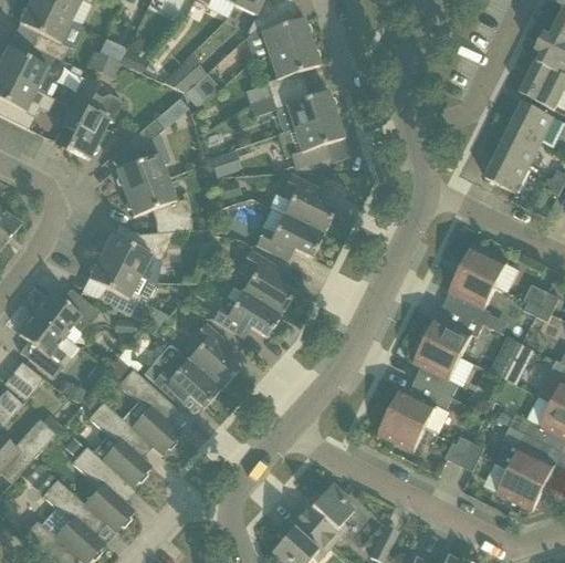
[(31,0),(31,1),(71,21),(81,0),(84,0),(92,4),(93,0),(31,0)]
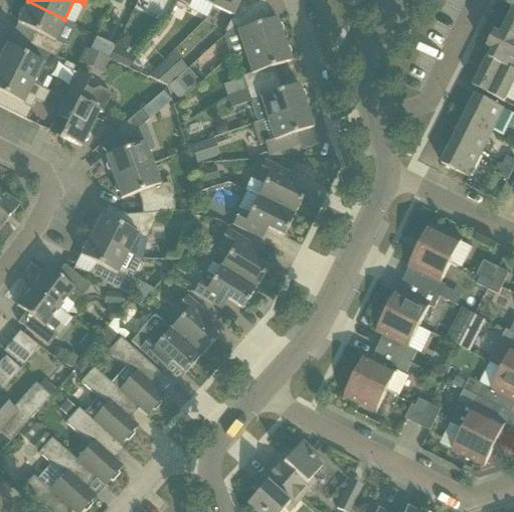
[(225,30),(227,32),(249,12),(237,6),(240,0),(215,0),(213,5),(232,14),(225,30)]
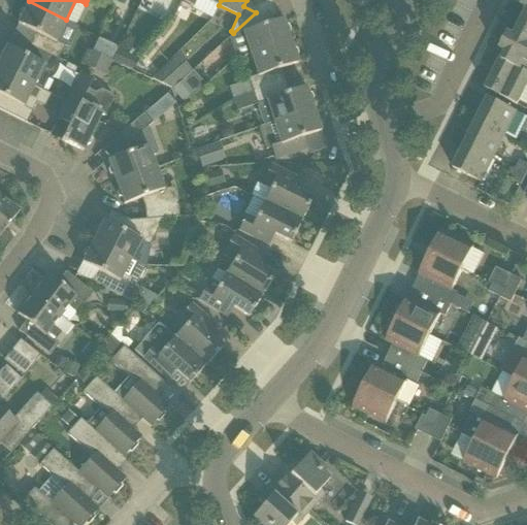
[(34,44),(59,57),(65,44),(56,40),(66,20),(29,1),(25,8),(21,9),(19,13),(21,17),(18,23),(39,33),(34,44)]
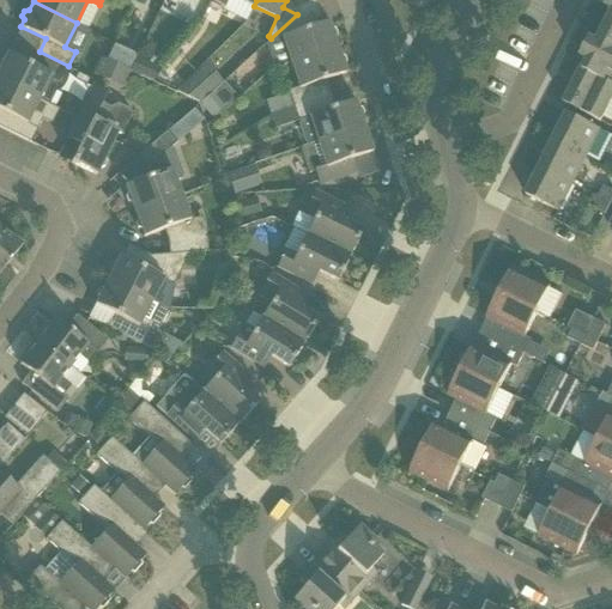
[(267,42),(276,66),(291,61),(338,46),(334,36),(338,34),(335,28),(331,26),(328,20),(302,29),(297,14),(271,38),(267,42)]
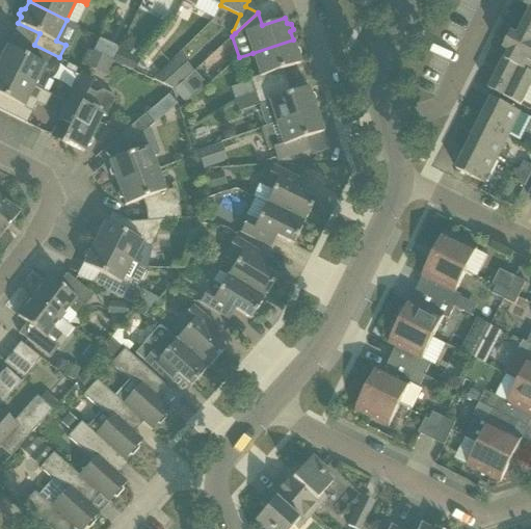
[(508,41),(530,52),(530,24),(526,22),(519,35),(512,32),(508,41)]
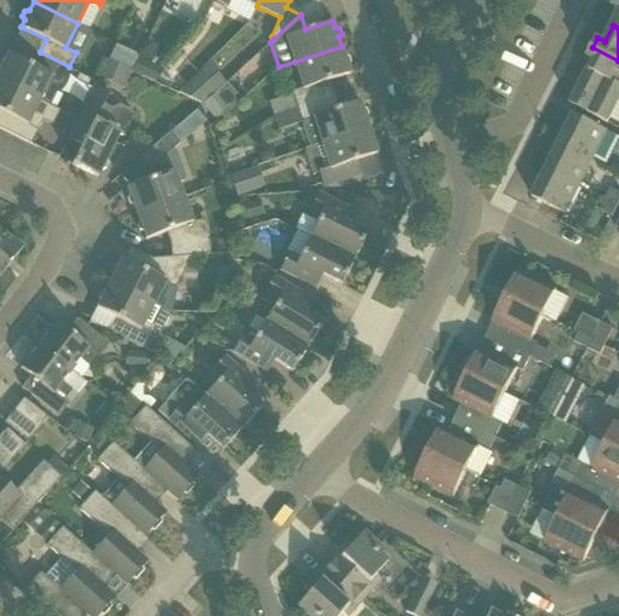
[(292,91),(297,105),(328,95),(324,81),(350,73),(348,65),(350,62),(349,57),(344,56),(342,46),(294,62),(303,87),(292,91)]
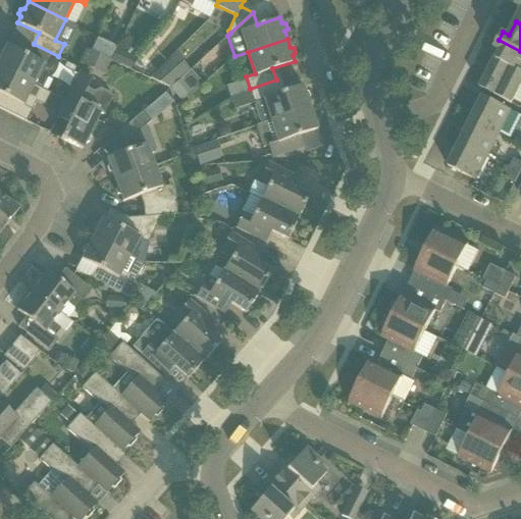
[(491,64),(520,79),(520,51),(499,40),(495,47),(502,50),(498,58),(496,57),(491,64)]
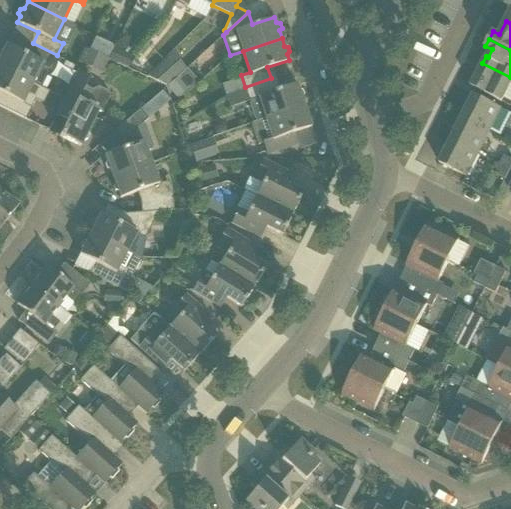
[(0,56),(0,65),(33,82),(43,63),(51,67),(57,55),(33,43),(27,54),(7,43),(4,49),(0,49),(0,56),(0,57),(0,56)]
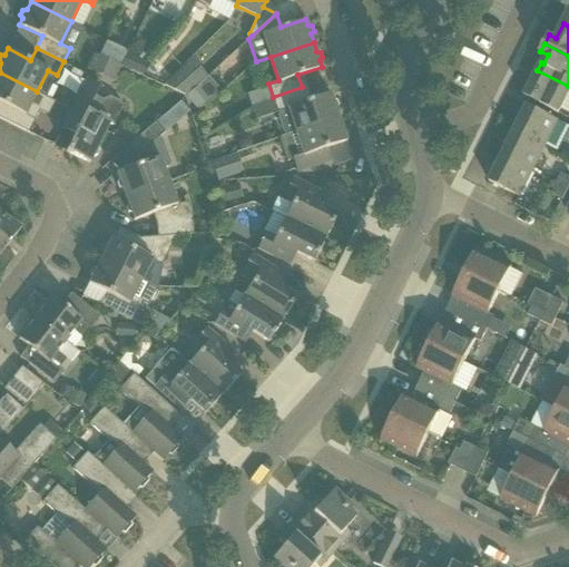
[(99,51),(90,68),(104,74),(111,58),(99,51)]
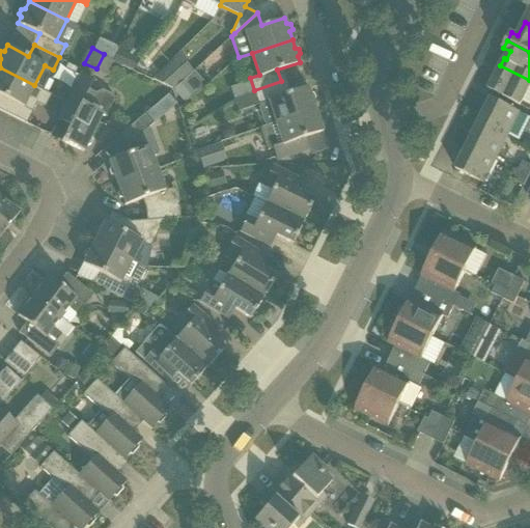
[(118,48),(113,59),(133,67),(138,57),(118,48)]
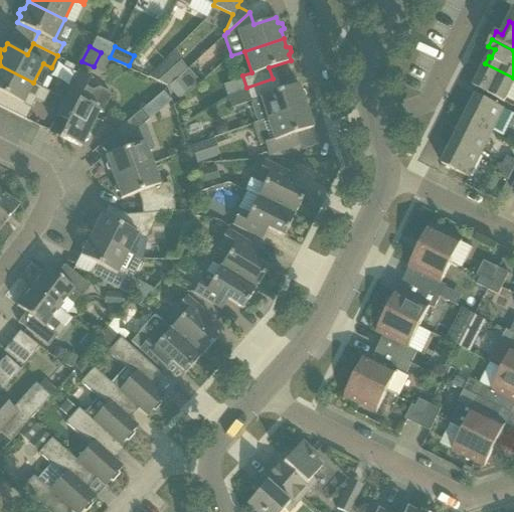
[(165,60),(149,75),(168,86),(179,75),(165,60)]
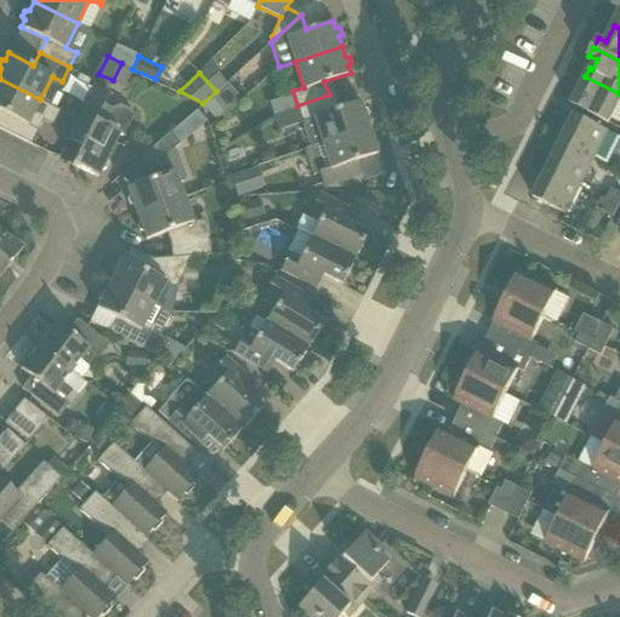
[(593,114),(609,121),(619,98),(619,93),(585,76),(572,103),(593,114)]
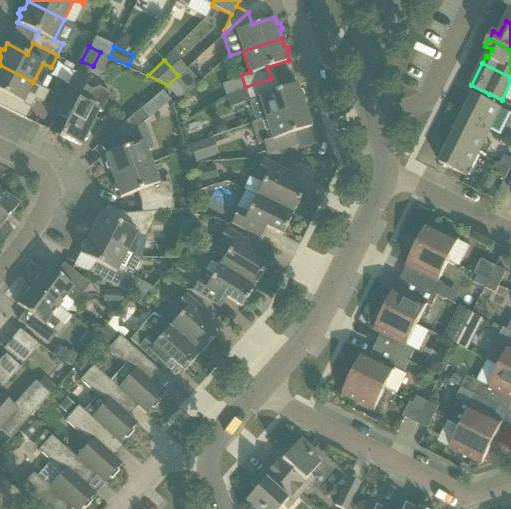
[(2,104),(27,116),(36,98),(27,94),(33,82),(0,65),(0,90),(7,94),(2,104)]
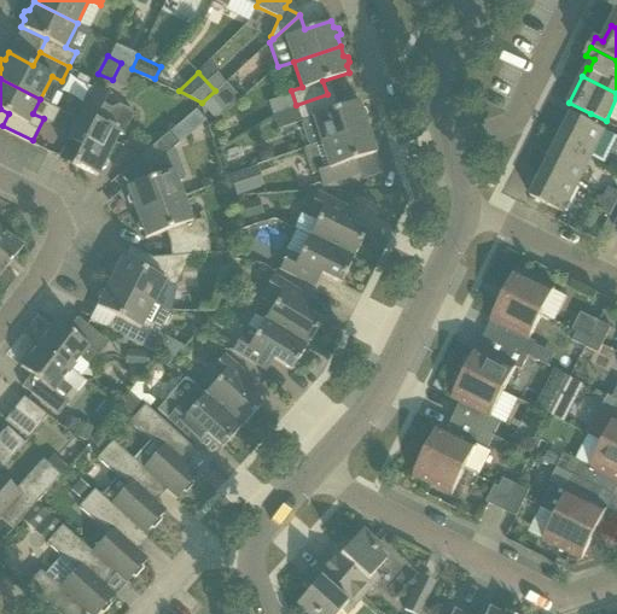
[(79,115),(69,136),(70,138),(73,132),(85,138),(73,162),(98,175),(102,168),(105,168),(108,163),(106,159),(120,132),(123,134),(134,112),(129,110),(131,109),(120,104),(111,106),(104,123),(95,118),(104,103),(109,92),(94,85),(86,101),(79,115)]
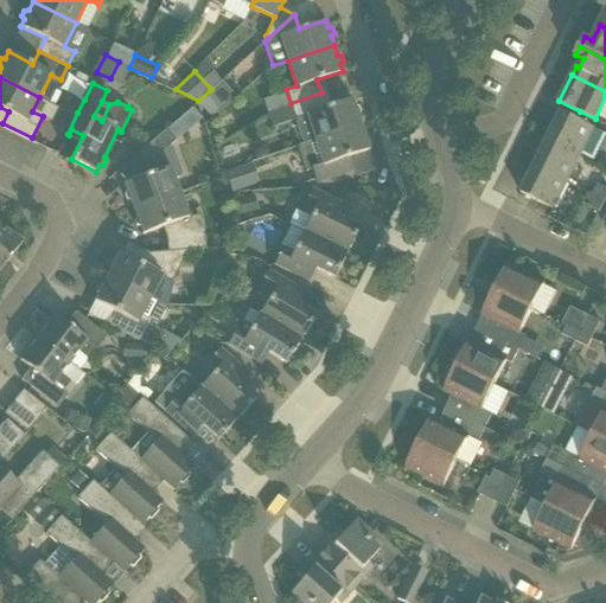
[(198,101),(211,116),(228,102),(214,88),(198,101)]
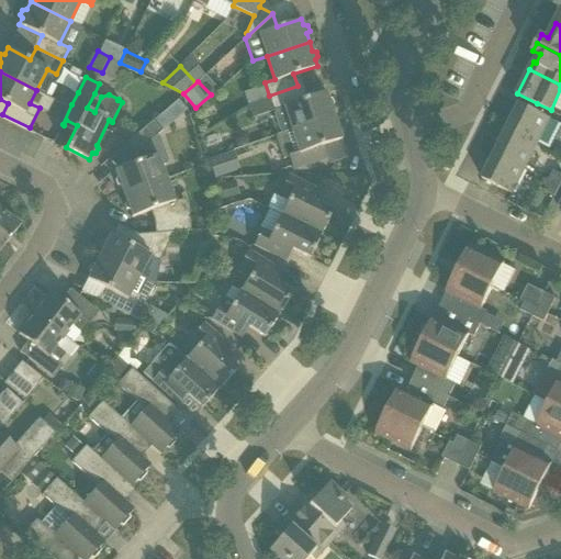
[(251,114),(270,108),(262,85),(244,91),(251,114)]
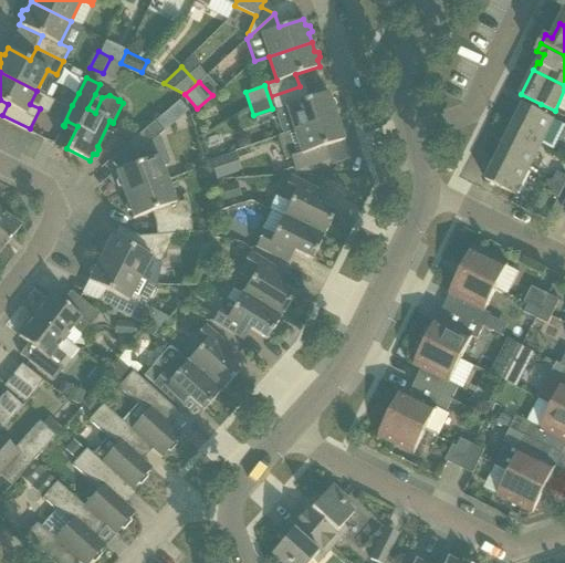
[(300,86),(271,96),(275,111),(283,133),(293,129),(336,115),(333,107),(336,104),(334,100),(331,98),(328,92),(304,100),(300,86)]
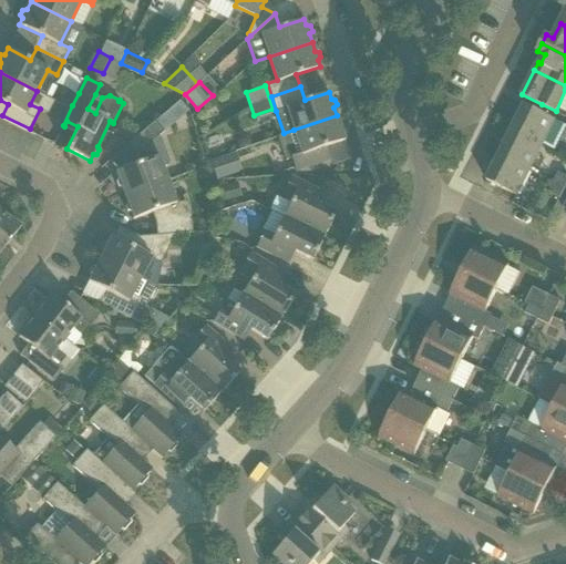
[(525,103),(512,129),(543,144),(544,142),(555,149),(565,126),(565,123),(556,119),(525,103)]
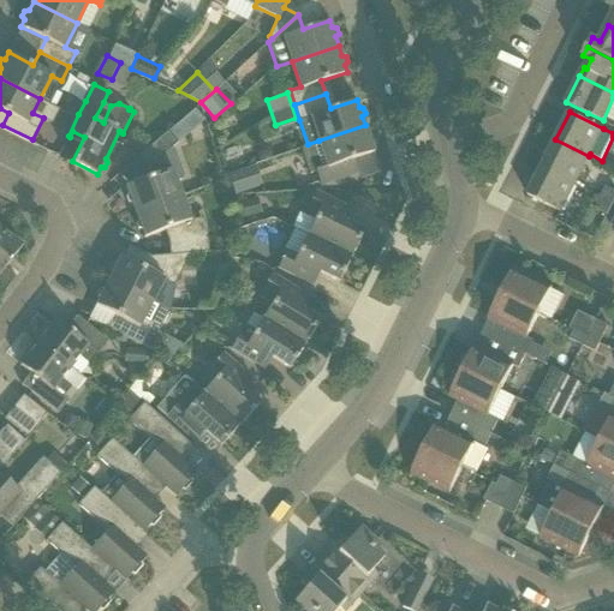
[(316,171),(321,184),(337,180),(358,172),(358,171),(352,173),(347,160),(374,151),(371,144),(374,141),(373,135),(368,133),(365,125),(319,141),(308,144),(302,147),(310,172),(316,171)]
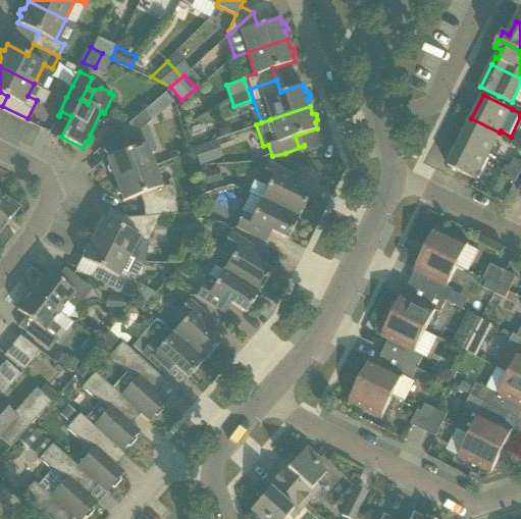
[(112,171),(115,178),(154,164),(150,153),(154,151),(156,148),(148,126),(146,124),(151,120),(143,110),(110,138),(122,151),(107,157),(109,163),(107,166),(109,170),(112,171)]
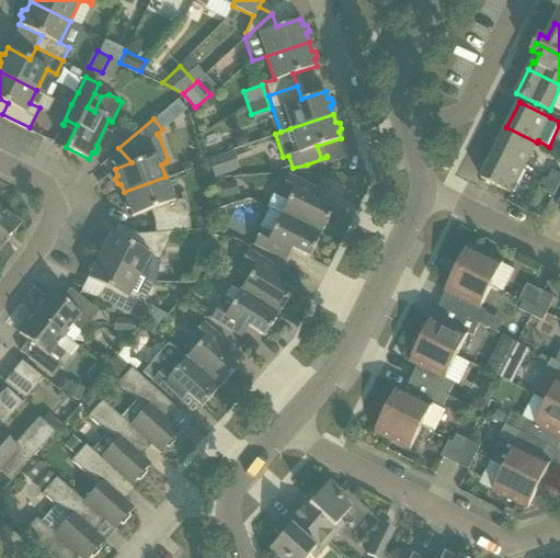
[(494,151),(525,167),(537,143),(506,127),(494,151)]
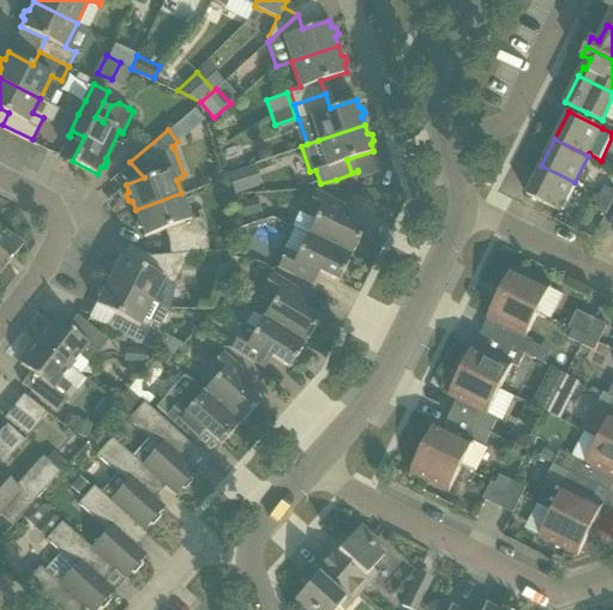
[(527,193),(560,210),(575,182),(541,165),(527,193)]
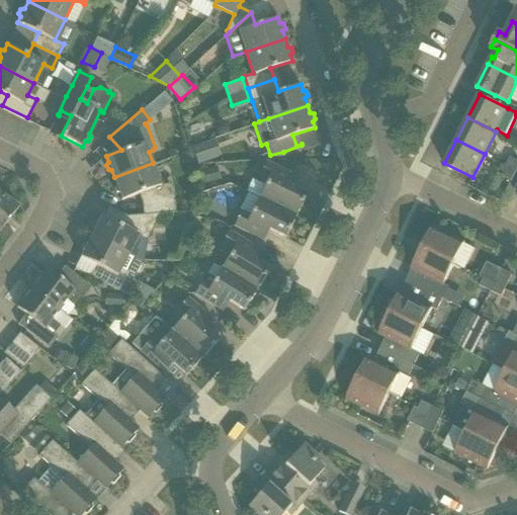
[(200,144),(193,147),(197,158),(204,156),(200,144)]
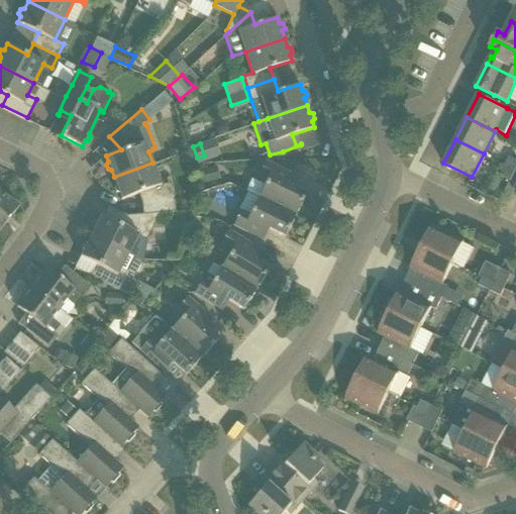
[(506,165),(515,170),(515,158),(510,156),(506,165)]
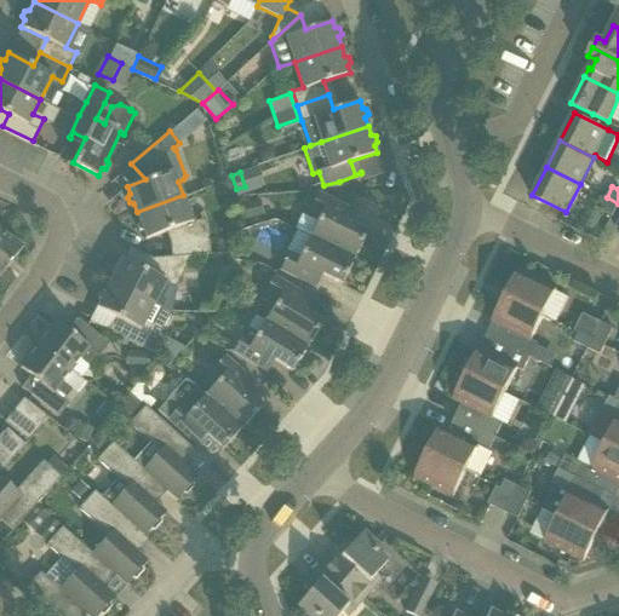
[(319,191),(307,214),(317,220),(310,235),(354,257),(367,231),(347,222),(342,219),(348,206),(326,195),(319,191)]
